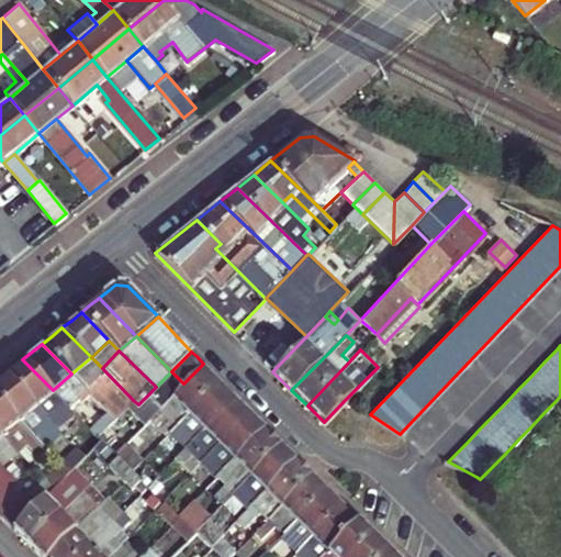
[(71,374),(85,386),(102,368),(91,357),(71,374)]
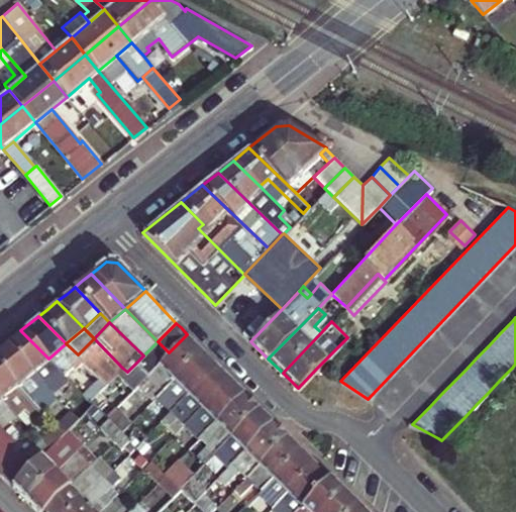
[(4,344),(32,372),(48,359),(20,330),(13,336),(4,344)]
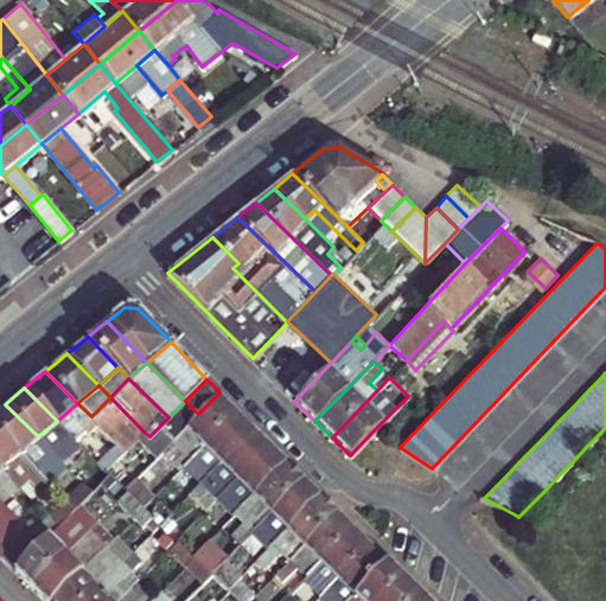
[(184,461),(236,408),(228,401),(219,392),(198,414),(174,438),(161,451),(178,467),(184,461)]
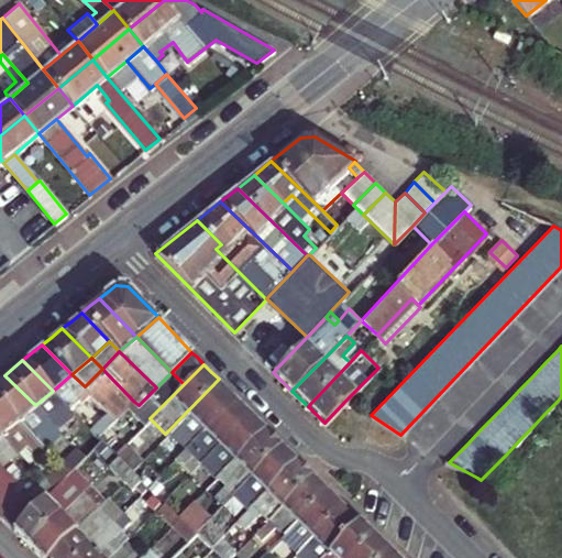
[(133,401),(102,369),(85,386),(88,391),(107,409),(114,418),(127,406),(133,401)]
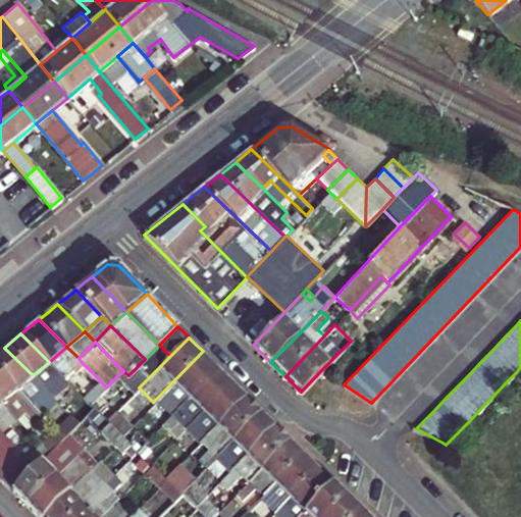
[(170,356),(159,345),(145,359),(139,365),(150,376),(170,356)]
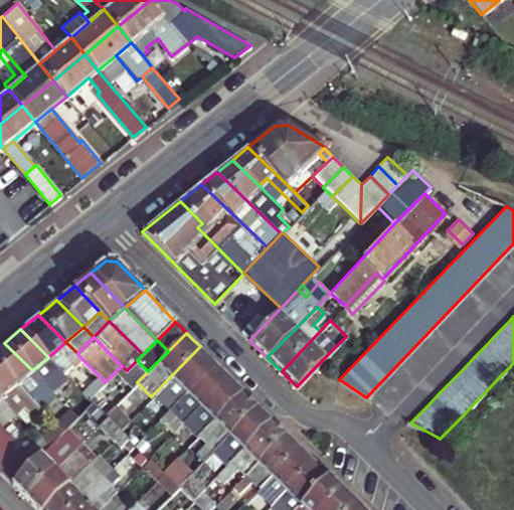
[(77,353),(65,342),(48,357),(63,372),(71,364),(72,365),(80,357),(77,353)]
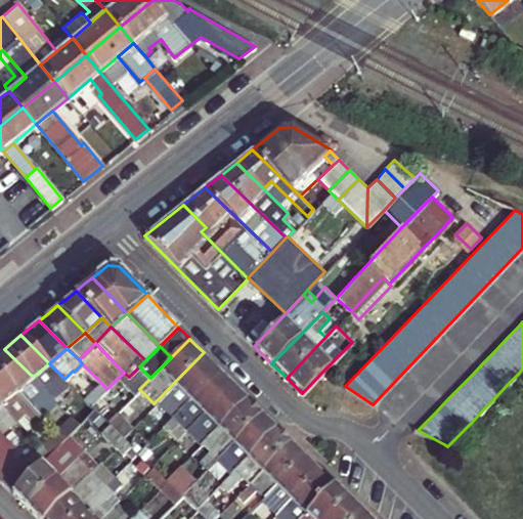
[(0,373),(16,390),(33,377),(4,349),(0,351),(0,373)]
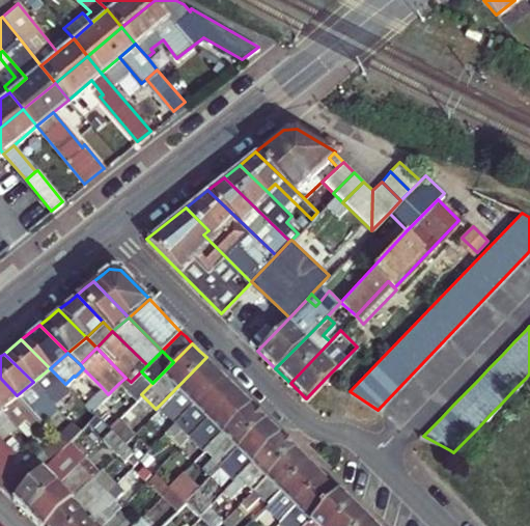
[(175,418),(221,372),(214,364),(206,357),(161,404),(175,418)]
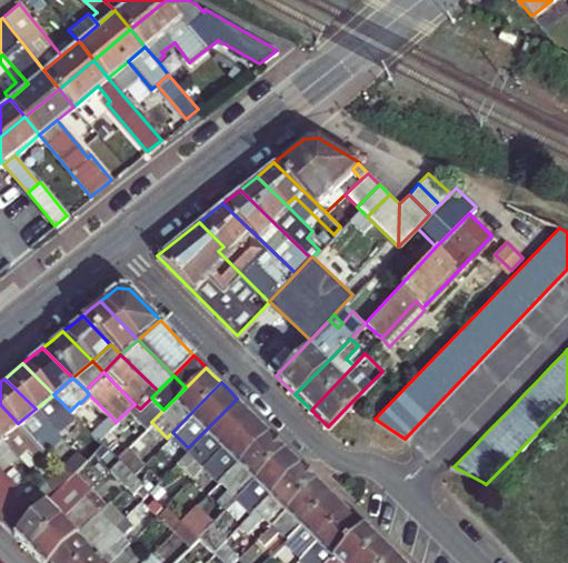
[(70,411),(53,394),(36,409),(59,432),(75,416),(70,411)]
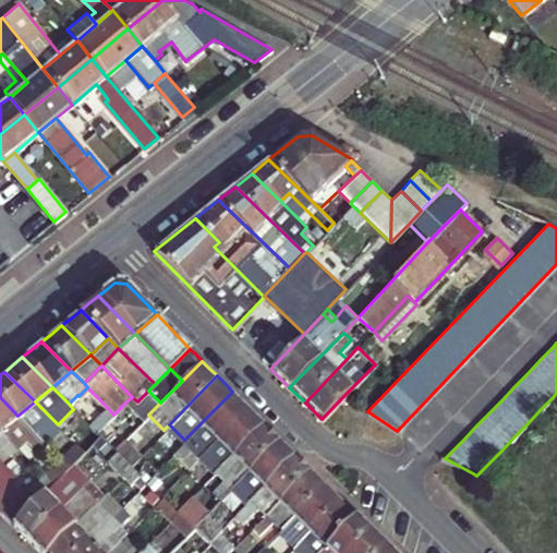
[(148,415),(160,403),(148,391),(137,401),(132,397),(125,403),(144,419),(148,415)]
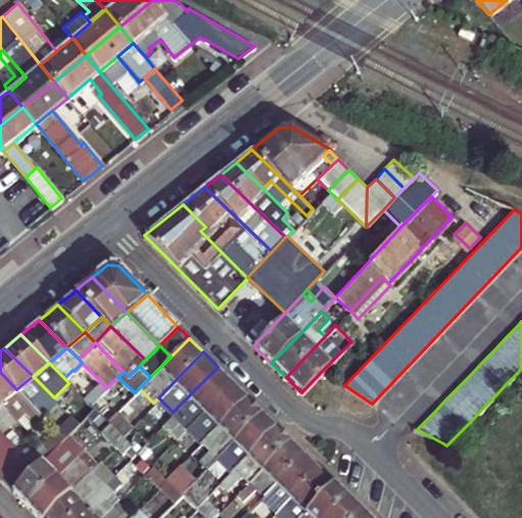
[(185,427),(232,380),(225,373),(218,367),(173,412),(171,414),(185,427)]
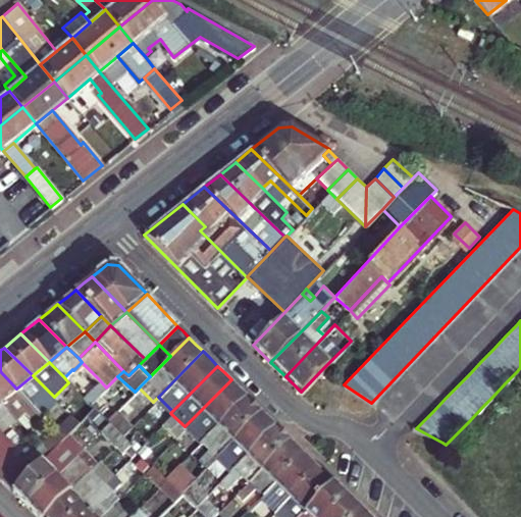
[(0,402),(16,389),(0,371),(0,402)]
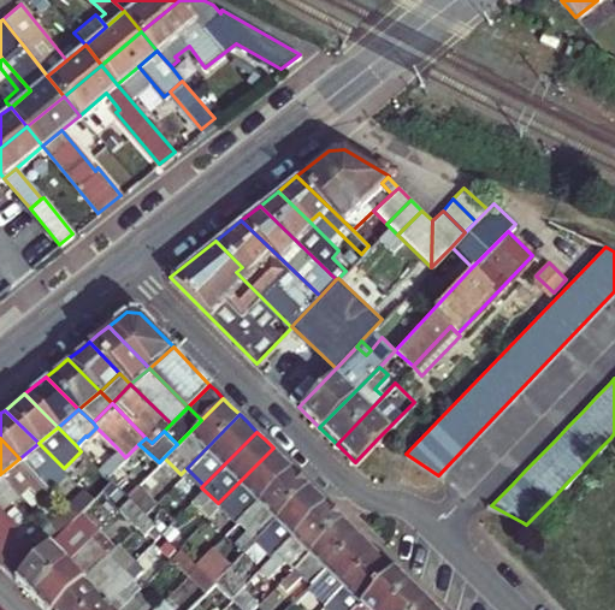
[(39,443),(19,459),(39,478),(49,469),(55,477),(64,468),(39,443)]
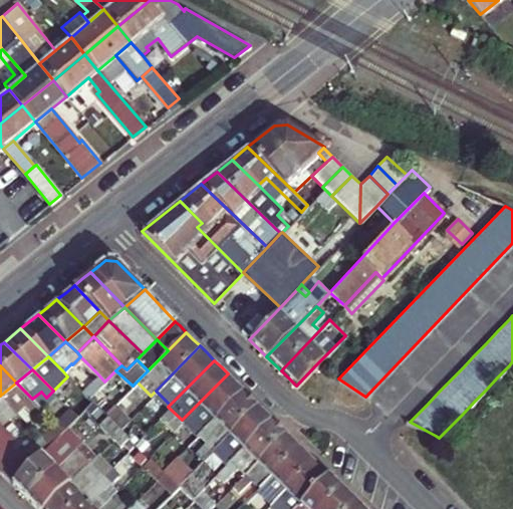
[(104,382),(97,373),(81,390),(83,392),(88,397),(91,394),(104,382)]
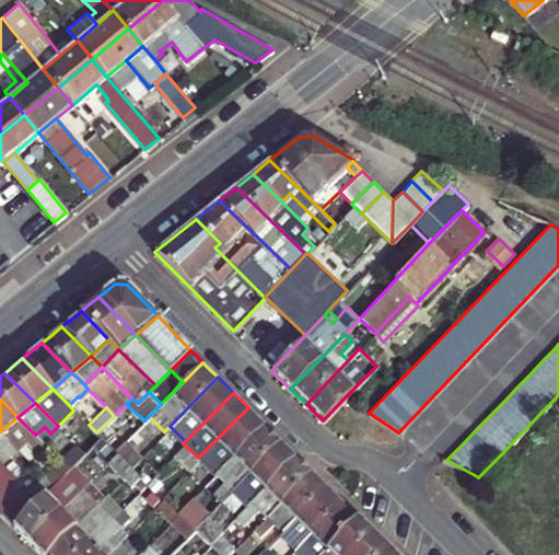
[(216,472),(265,424),(257,416),(248,407),(198,458),(196,461),(212,476),(216,472)]
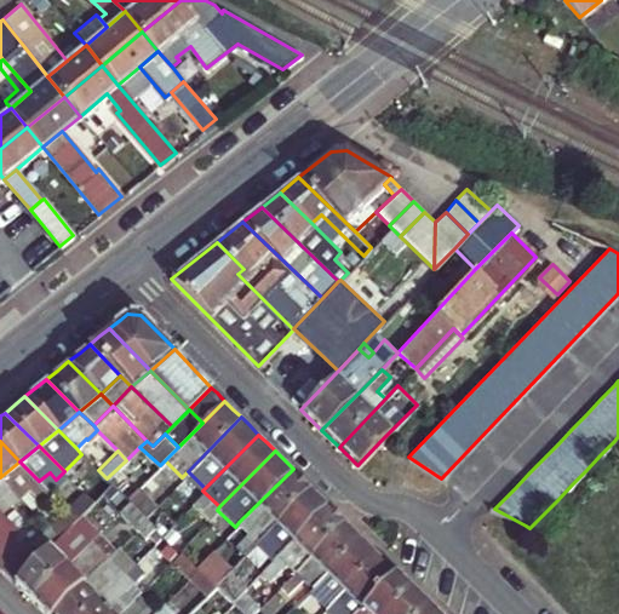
[(39,481),(19,462),(0,477),(19,497),(29,508),(38,498),(41,501),(50,492),(46,489),(39,481)]
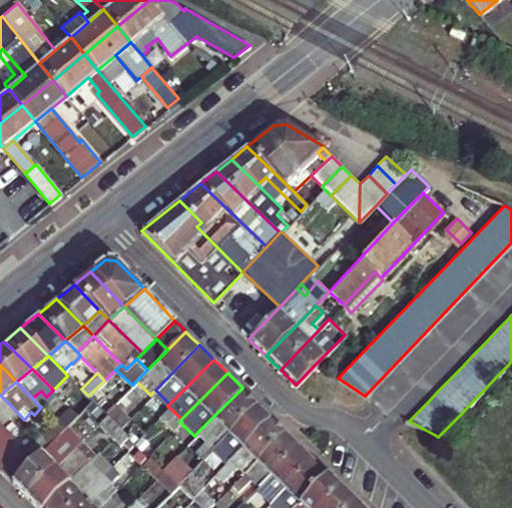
[(215,443),(257,402),(248,394),(242,388),(197,432),(205,439),(193,450),(196,453),(193,457),(197,461),(215,443)]
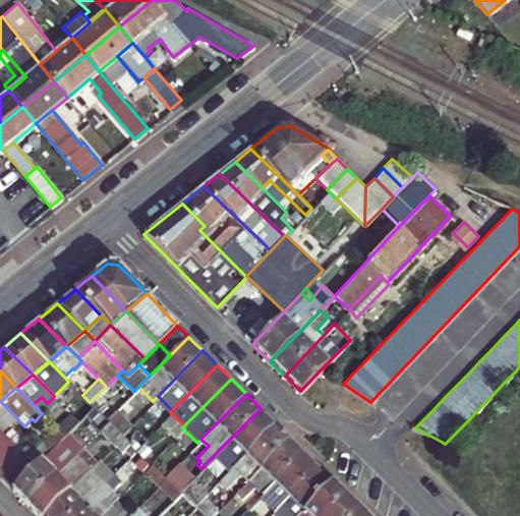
[(33,404),(39,411),(47,403),(42,397),(33,404)]
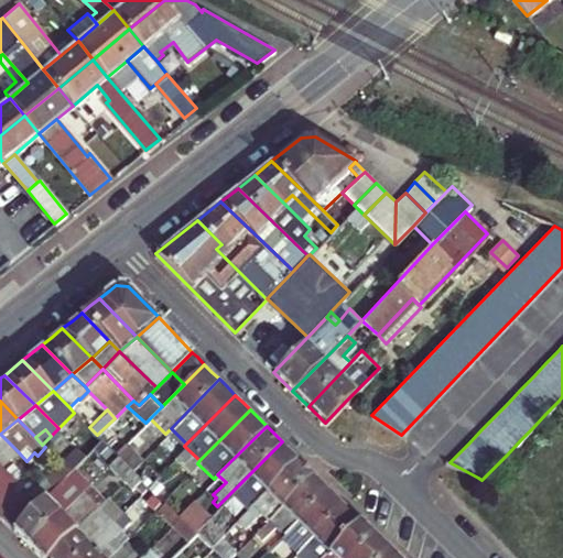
[(97,435),(91,429),(76,446),(86,455),(100,439),(97,435)]
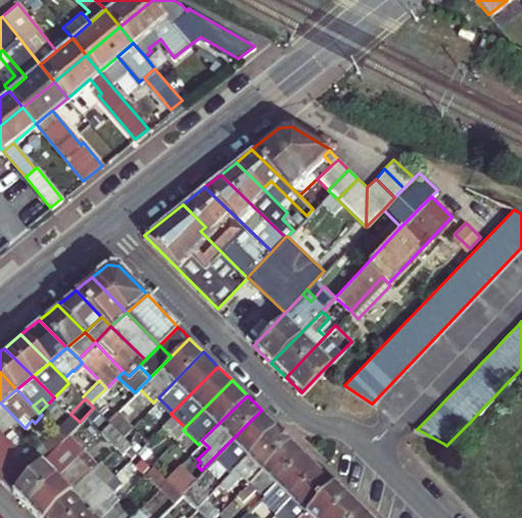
[(16,419),(0,403),(0,431),(16,419)]
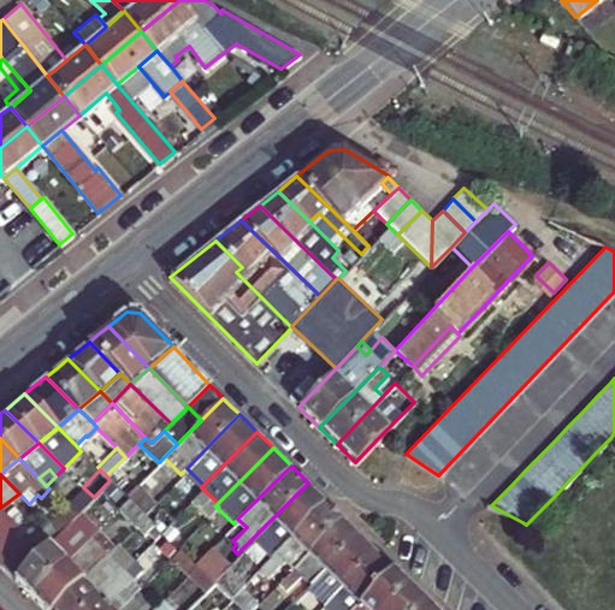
[(276,549),(325,499),(317,490),(308,483),(259,532),(276,549)]
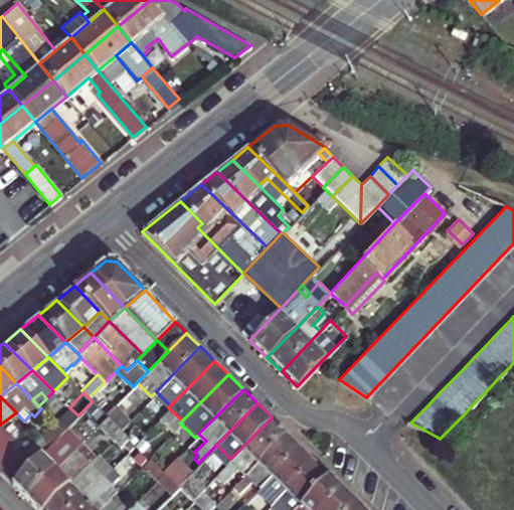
[(119,429),(129,418),(115,404),(105,413),(108,416),(119,429)]
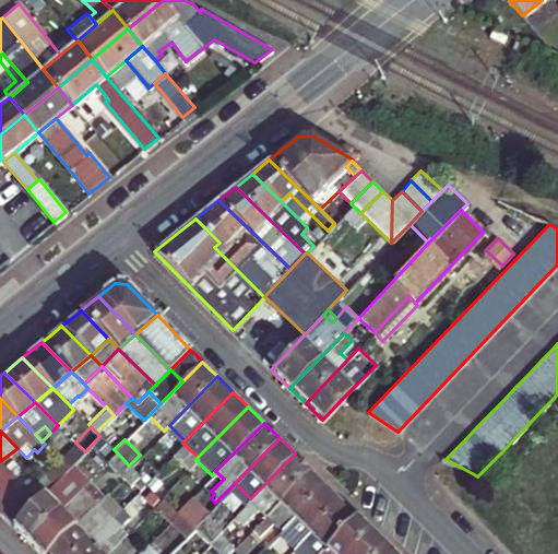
[(85,451),(75,443),(60,459),(69,468),(85,451)]
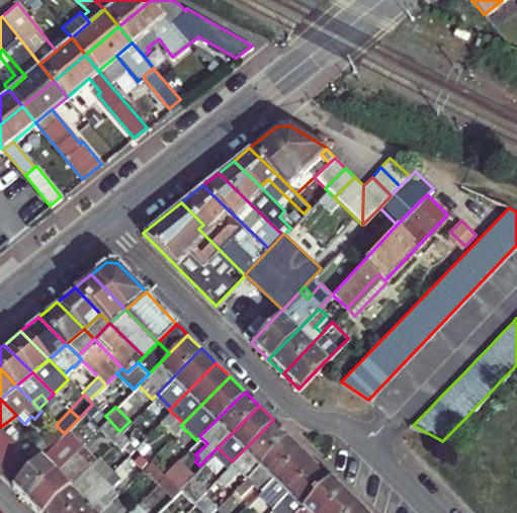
[(108,419),(99,428),(113,440),(121,433),(119,431),(108,419)]
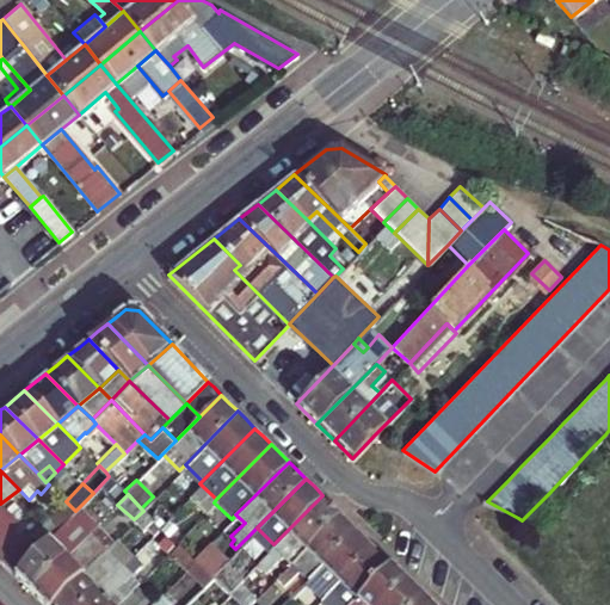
[(306,545),(339,512),(331,502),(322,495),(273,544),(257,562),(266,572),(278,560),(275,556),(279,550),(284,554),(290,561),(306,545)]
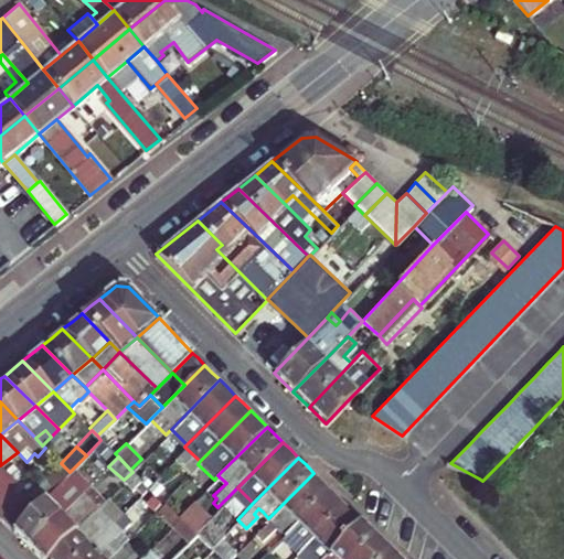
[(46,481),(36,490),(10,463),(3,469),(38,503),(48,494),(53,488),(46,481)]
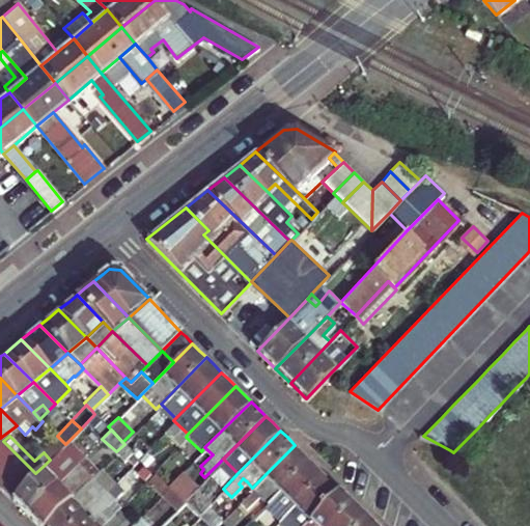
[(65,444),(57,436),(43,451),(44,452),(50,460),(62,447),(65,444)]
